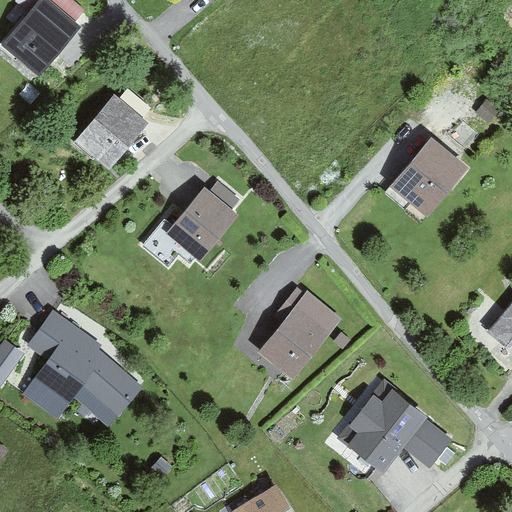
[(44,0),(3,53),(40,82),(82,29),(44,0)]
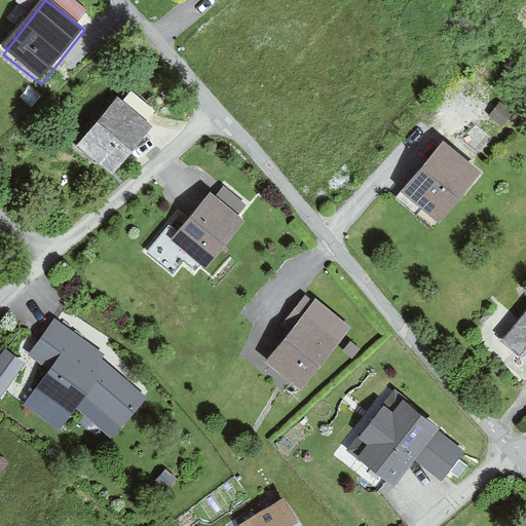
[(16,0),(13,4),(28,17),(42,0),(16,0)]
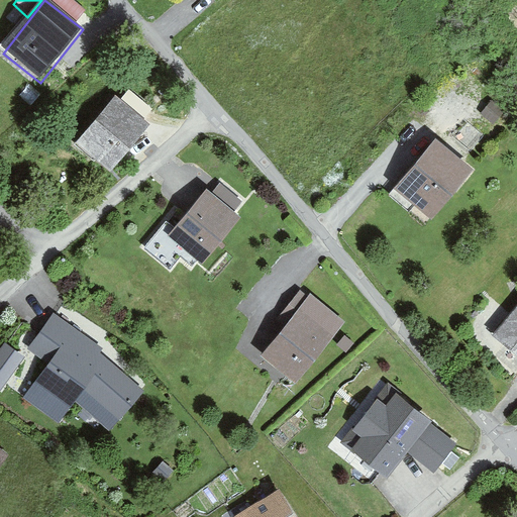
[(152,125),(116,95),(75,144),(111,176),(152,125)]
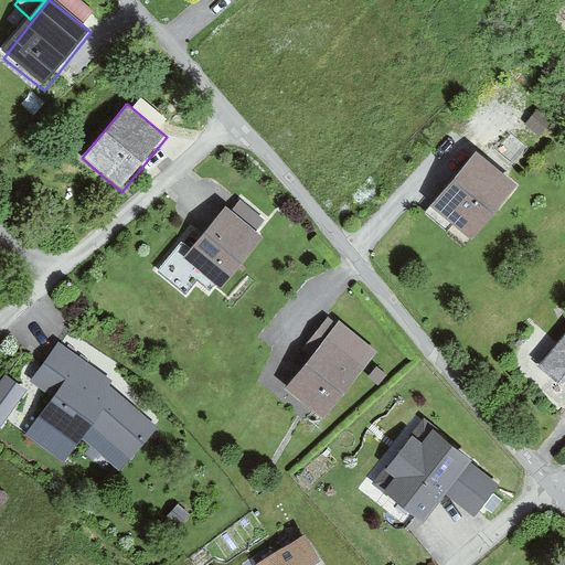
[(472,237),(519,183),(480,150),(433,203),(472,237)]
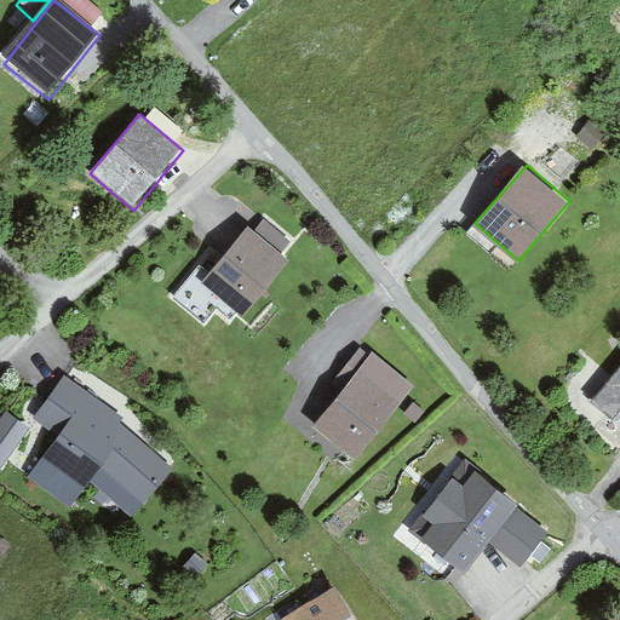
[(244,319),(291,258),(247,225),(200,286),(244,319)]
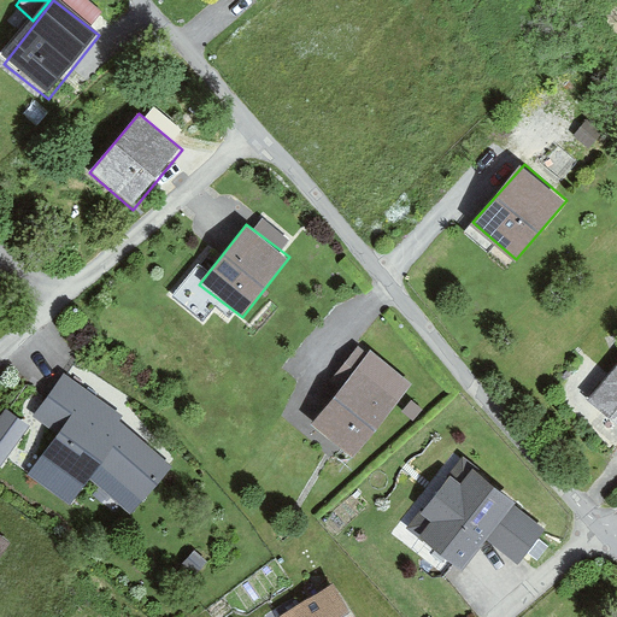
[(352,457),(412,383),(363,344),(345,364),(354,371),(311,424),(352,457)]
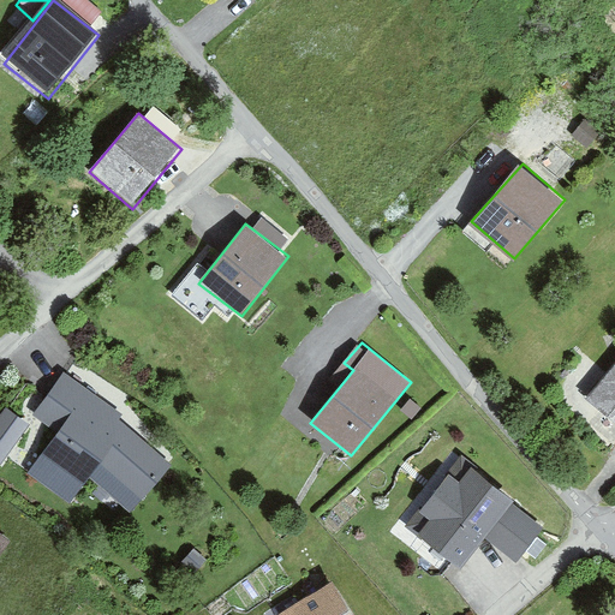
[(614,423),(614,363),(585,399),(614,423)]
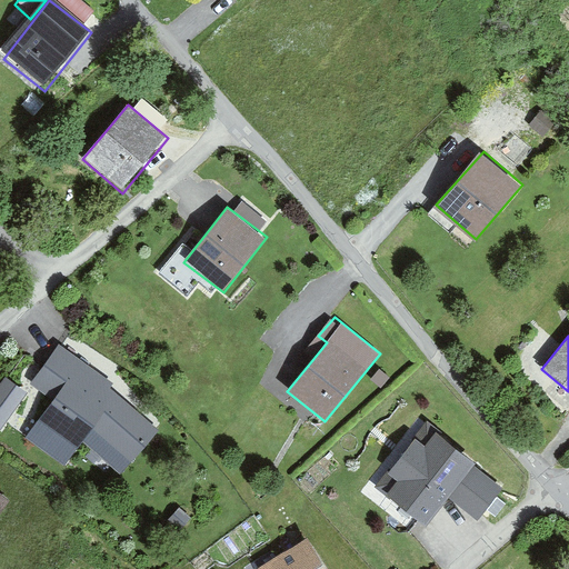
[(118,461),(151,421),(59,345),(27,383),(50,402),(29,428),(69,461),(88,437),(118,461)]
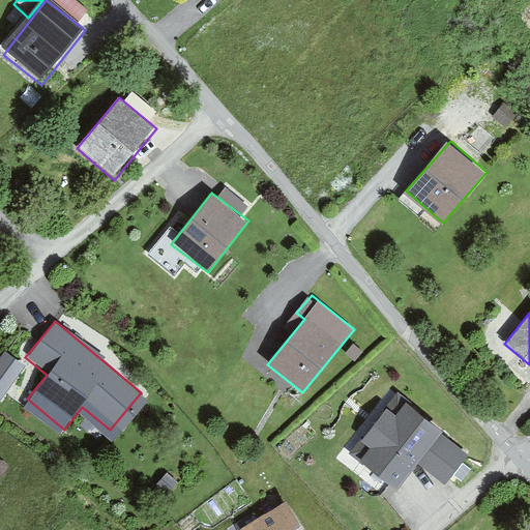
[(399,394),(352,452),(396,489),(419,464),(441,435),(444,431),(399,394)]
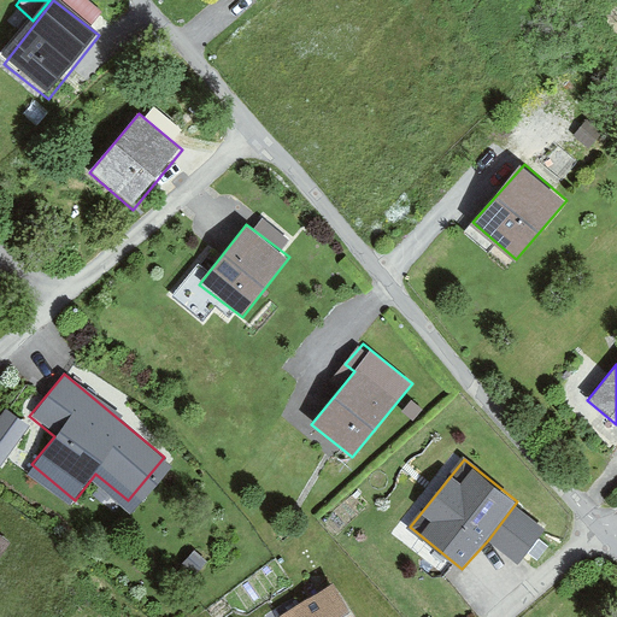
[(545,530),(513,506),(488,540),(519,564),(545,530)]
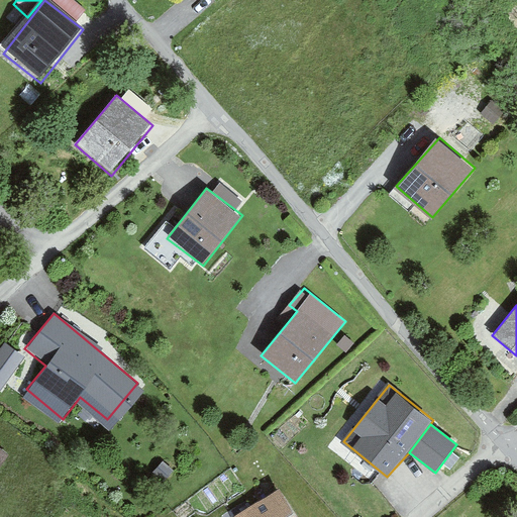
[(235,516),(298,516),(282,489),(235,516)]
